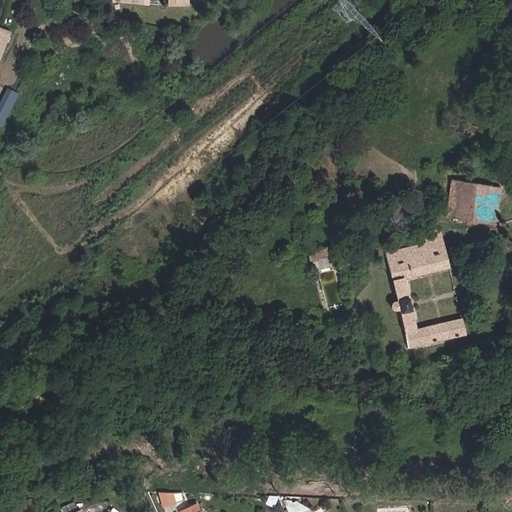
[(0,57),(11,31),(0,26),(0,57)]
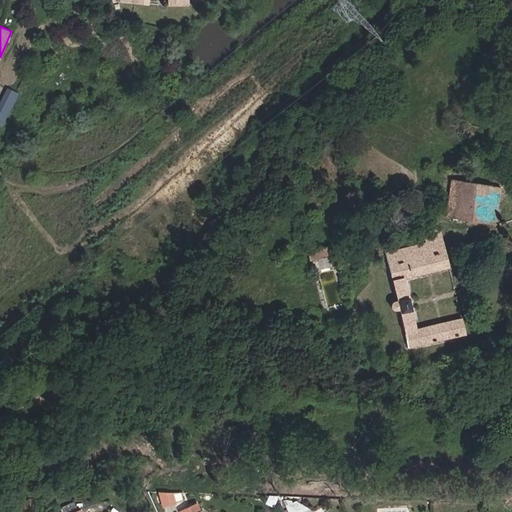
[(0,125),(3,127),(19,93),(7,87),(0,102),(0,125)]
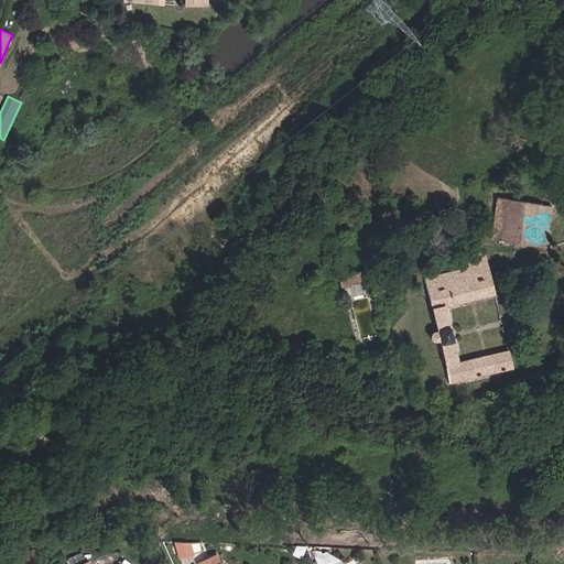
[(544,247),(551,206),(497,198),(490,239),(546,248),(546,247),(544,247)]
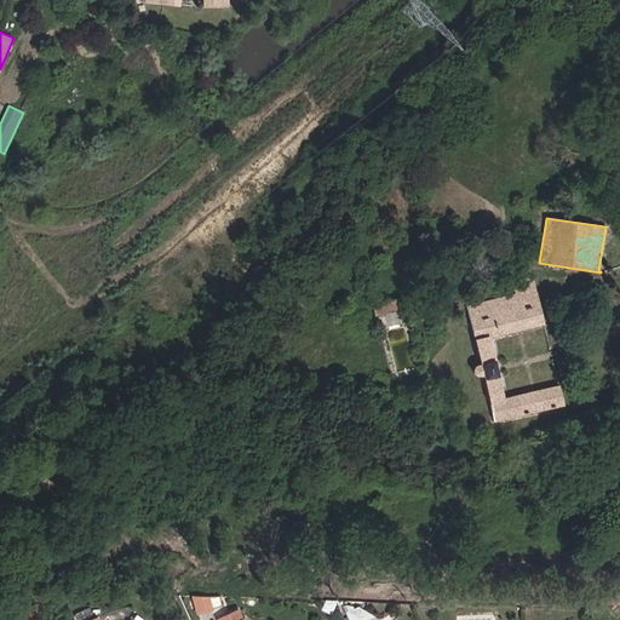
[(544,325),(533,279),(512,283),(515,296),(466,308),(480,366),(477,366),(475,367),(474,369),(474,372),(475,374),(476,375),(478,375),(482,375),(493,422),(564,406),(560,386),(504,400),(489,337),(544,325)]
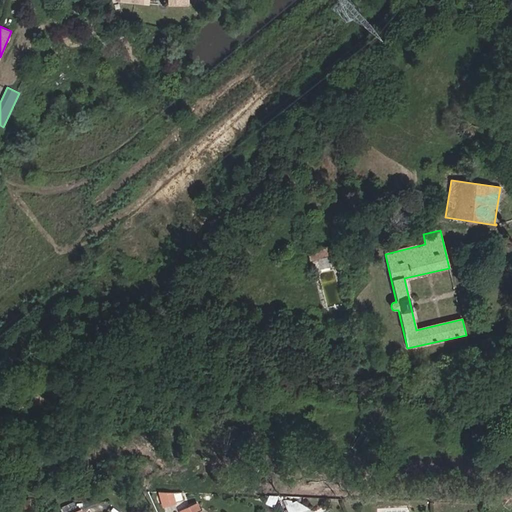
[(333,255),(331,246),(315,250),(317,259),(333,255)]
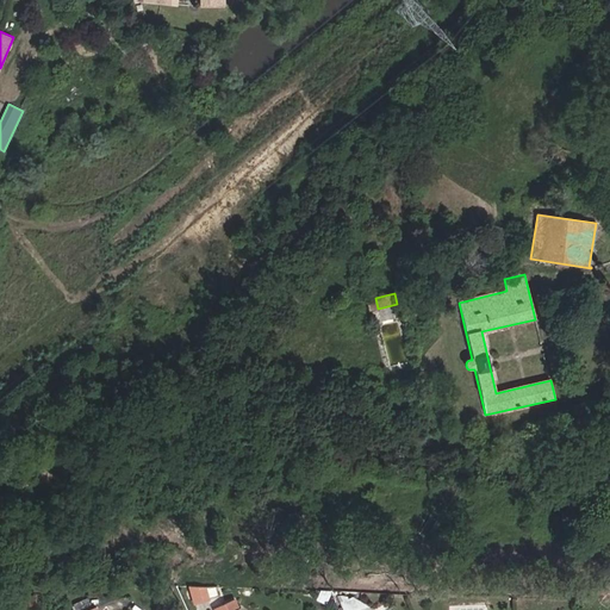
[(378,309),(375,298),(366,300),(368,311),(378,309)]
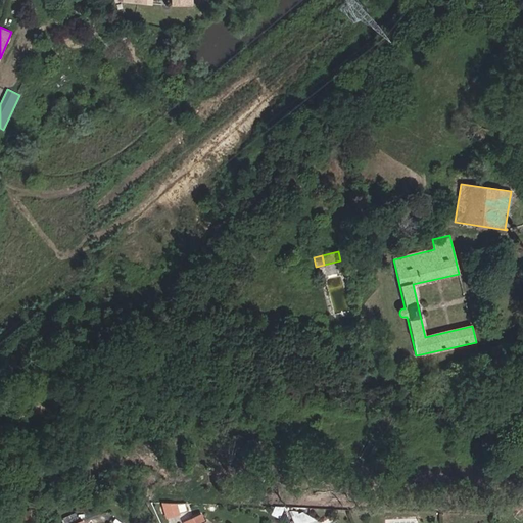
[(178,514),(176,503),(161,503),(165,517),(178,514)]
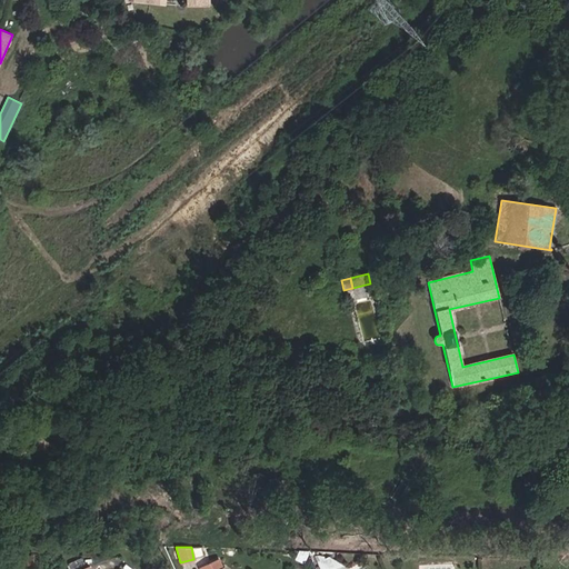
[(319,568),(336,568),(343,566),(328,557),(325,558),(323,558),(320,557),(315,557),(319,568)]
